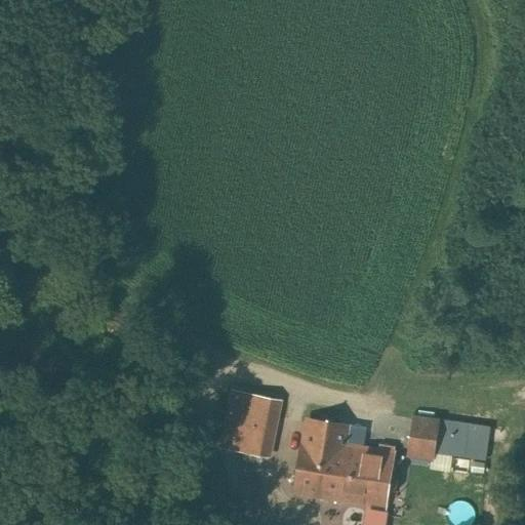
[(282,402),(231,391),(220,449),(270,457),(282,402)]
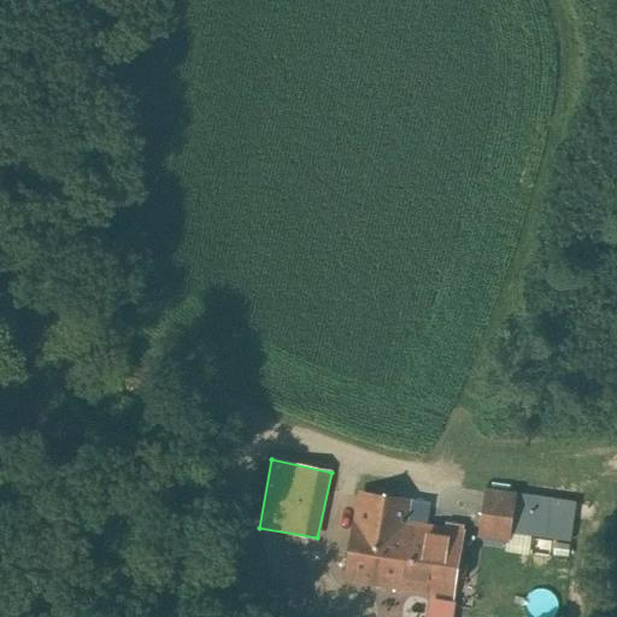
[(486,470),(485,481),(505,483),(506,472),(486,470)]
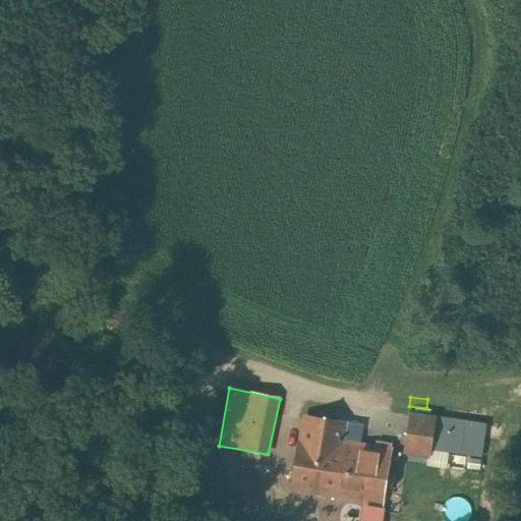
[(430,459),(432,448),(437,417),(410,414),(404,454),(430,459)]
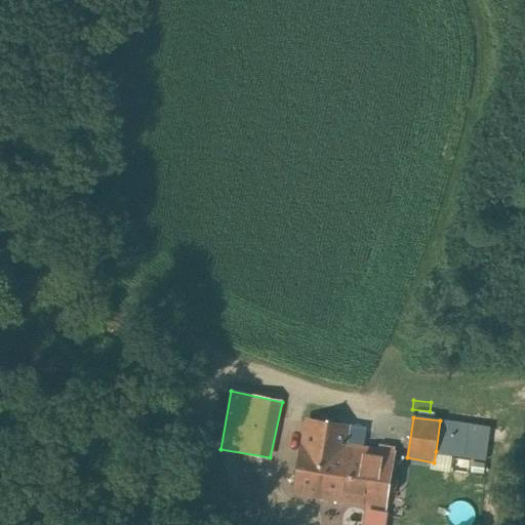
[(350,427),(307,420),(304,443),(347,451),(348,446),(350,427)]
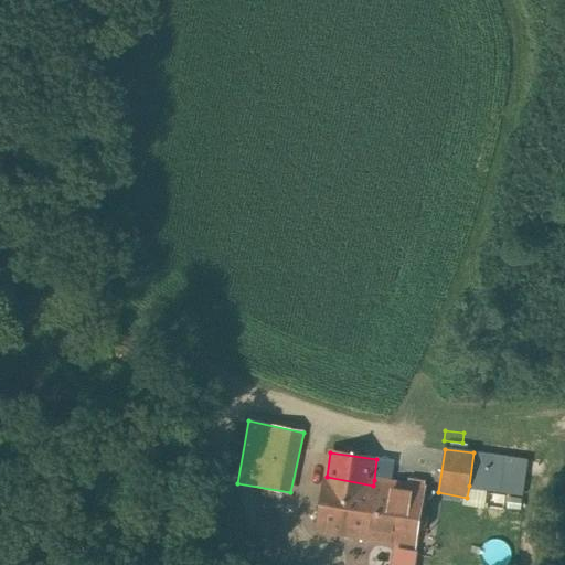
[(530,461),(473,452),(469,486),(523,497),(530,461)]
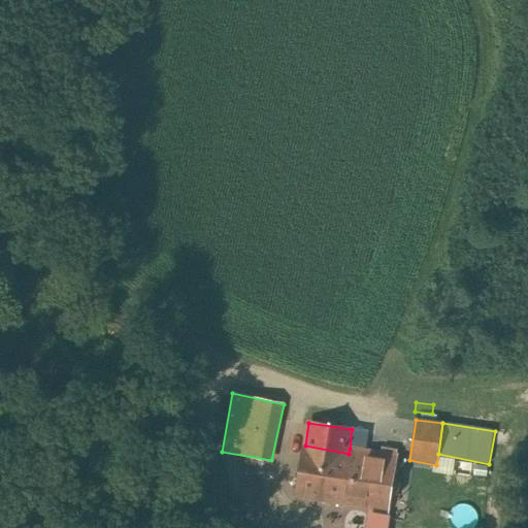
[(305,446),(295,497),(389,514),(398,458),(350,449),(349,454),(305,446)]
